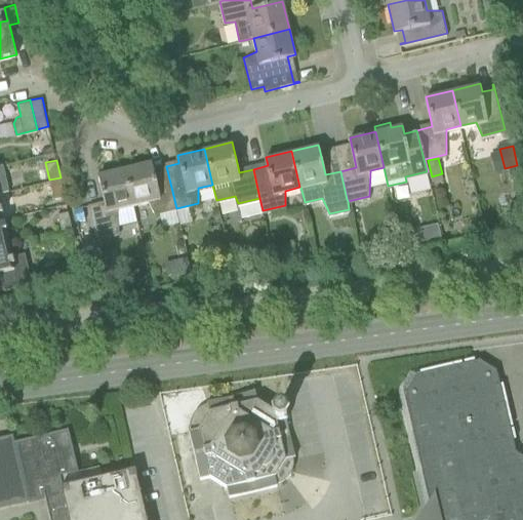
[(155,169),(153,163),(153,161),(125,167),(133,203),(149,200),(155,213),(176,208),(166,166),(155,169)]
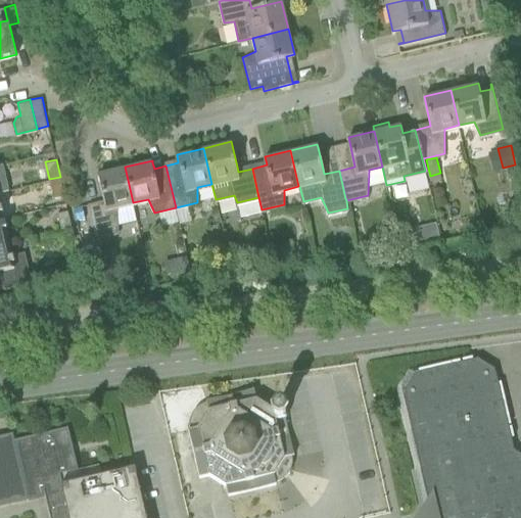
[(0,191),(9,189),(4,163),(0,163),(0,191)]
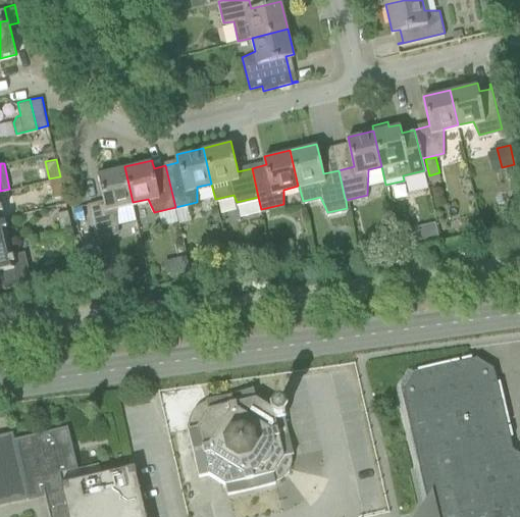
[(124,166),(98,173),(103,198),(88,202),(96,236),(118,230),(117,205),(133,202),(124,166)]
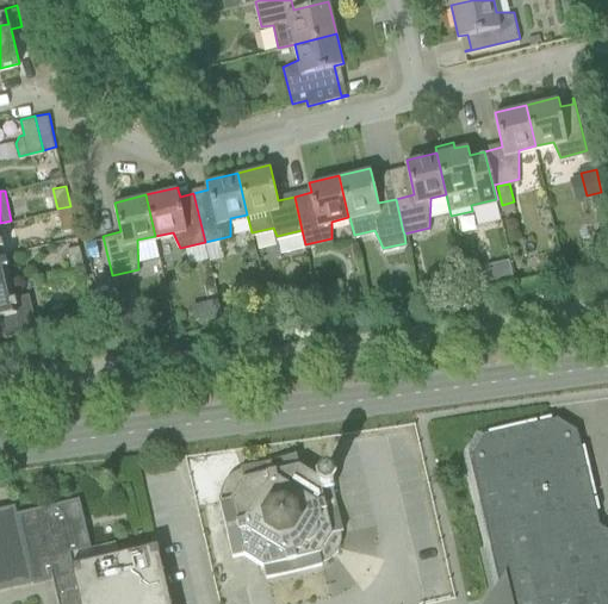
[(75,226),(70,206),(57,209),(63,229),(75,226)]
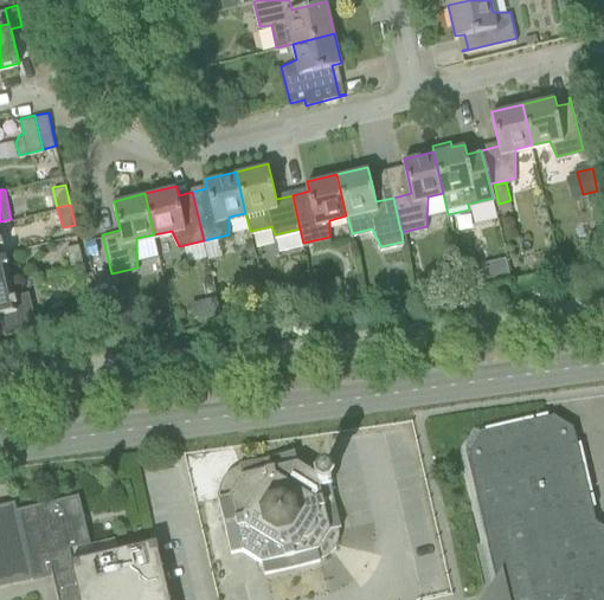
[(66,245),(71,265),(84,263),(78,242),(66,245)]
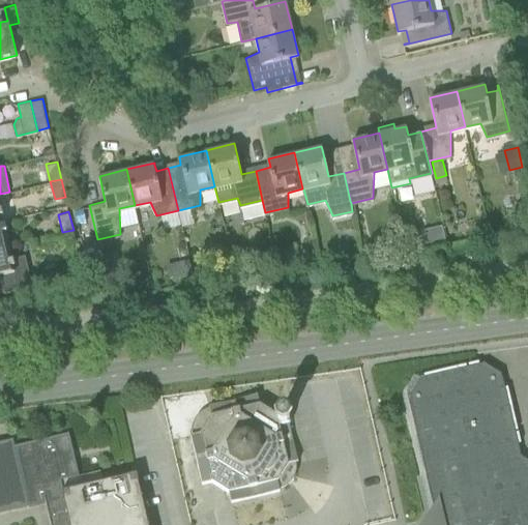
[(0,246),(9,245),(3,220),(0,220),(0,246)]
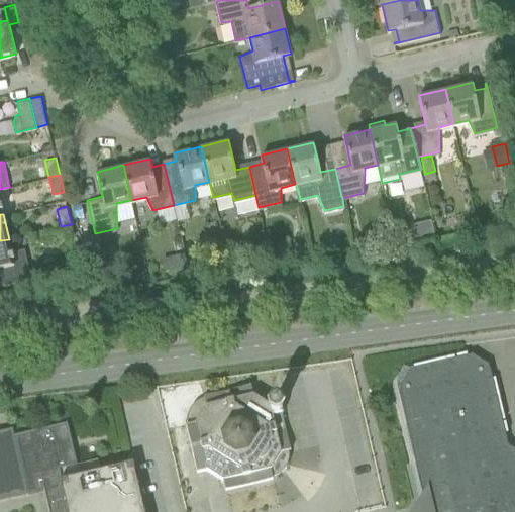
[(431,218),(422,220),(425,234),(434,232),(431,218)]
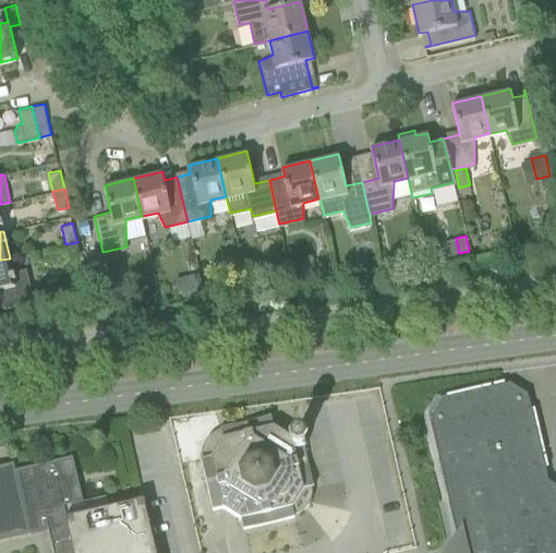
[(74,252),(79,271),(89,268),(85,249),(74,252)]
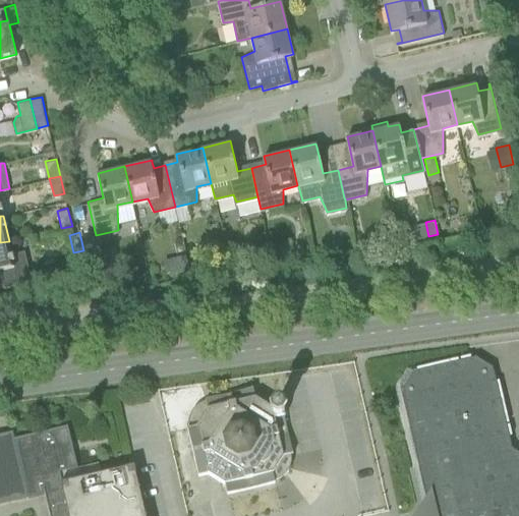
[(357,244),(360,254),(379,249),(376,239),(357,244)]
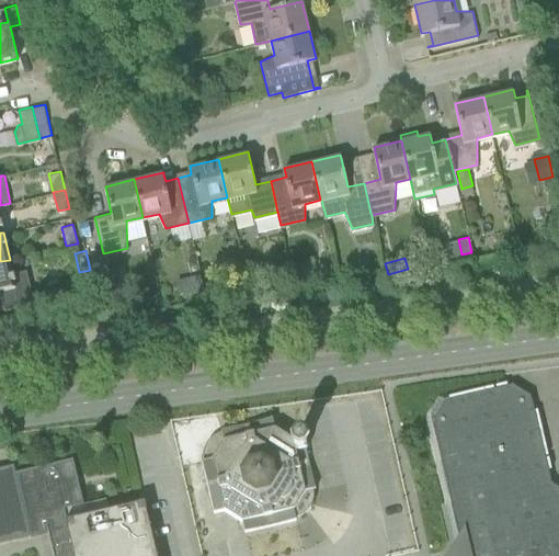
[(35,302),(27,269),(13,273),(10,260),(0,261),(0,291),(4,308),(35,302)]
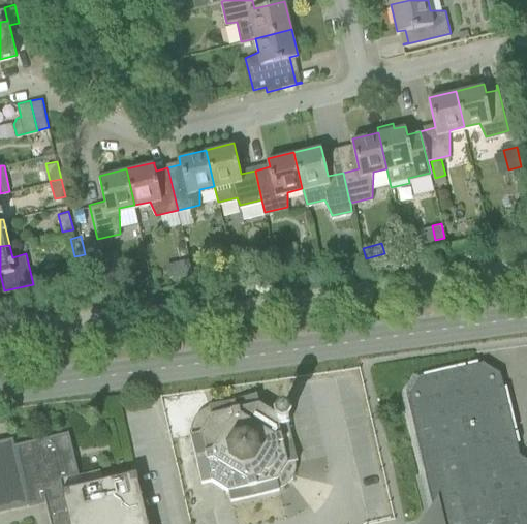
[(183,258),(180,266),(181,272),(192,269),(189,257),(183,258)]
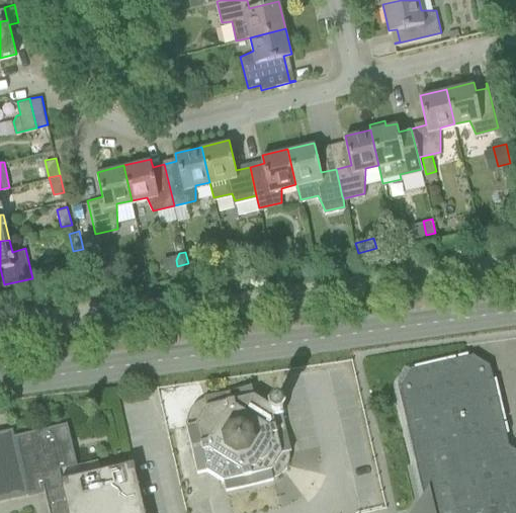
[(410,367),(400,385),(427,501),(420,512),(515,512),(515,448),(508,443),(490,363),(473,353),(410,367)]
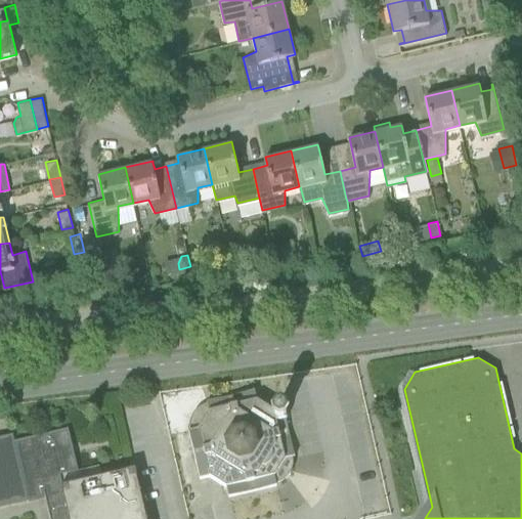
[(207,399),(207,401),(206,401),(204,402),(201,403),(199,405),(198,406),(194,408),(194,409),(192,412),(192,414),(191,416),(190,418),(190,422),(190,424),(190,426),(191,427),(189,428),(201,476),(210,474),(226,485),(229,493),(277,482),(276,480),(279,480),(281,479),(284,478),(286,476),(289,474),(290,472),(291,470),(292,468),(293,466),(294,463),(294,461),(294,458),(293,455),(295,453),(287,417),(288,416),(285,405),(274,407),(258,397),(255,388),(207,399)]
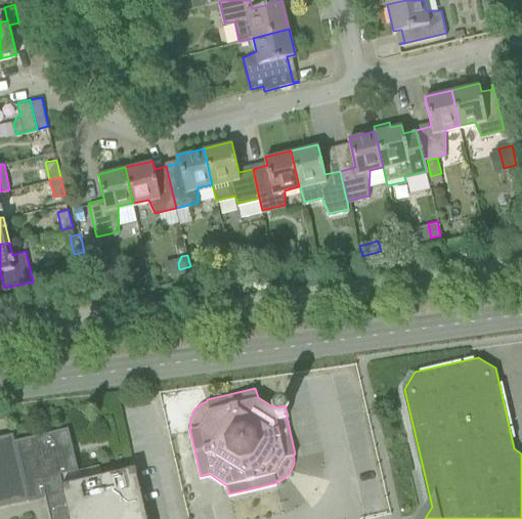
[(48,508),(67,504),(62,485),(63,485),(62,484),(60,472),(79,468),(69,426),(15,439),(13,432),(12,432),(29,499),(45,495),(48,508)]
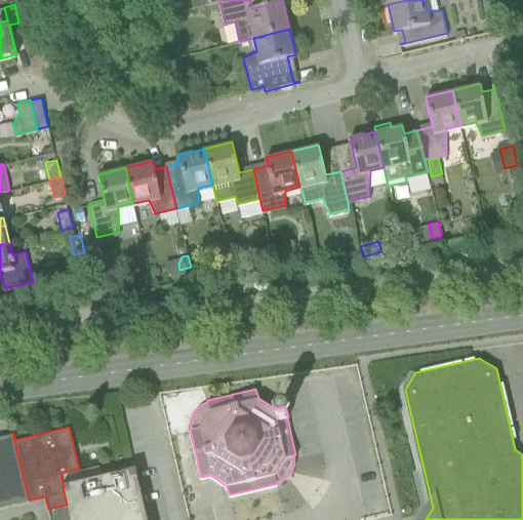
[(0,506),(8,505),(29,500),(12,433),(0,436),(0,506)]
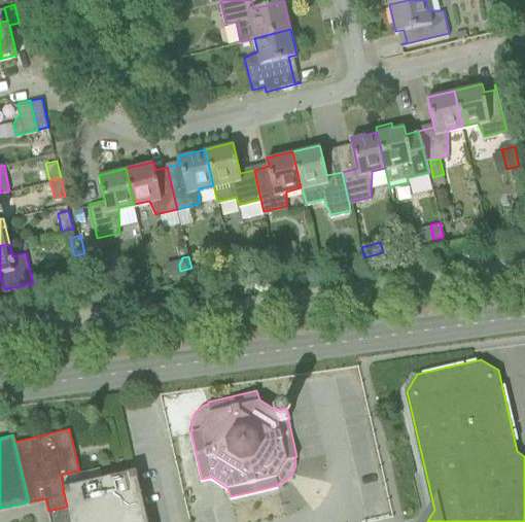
[(63,487),(103,477),(101,465),(79,471),(61,475),(63,487)]
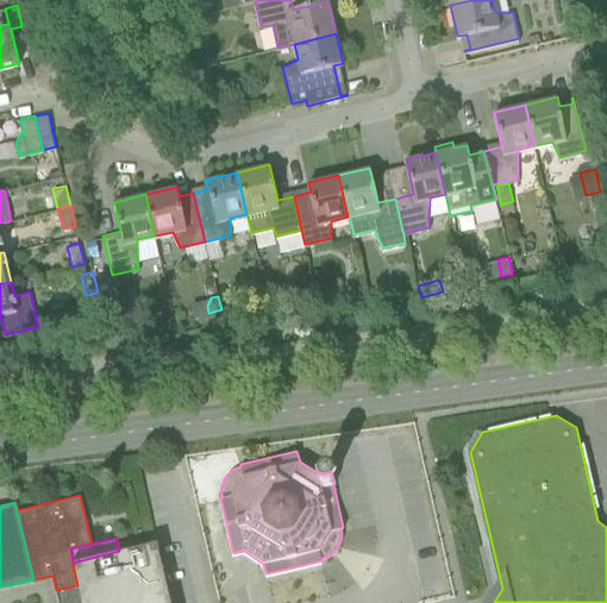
[(171,602),(157,542),(119,551),(73,563),(74,564),(73,564),(77,585),(56,590),(58,602),(66,600),(66,602),(171,602)]
